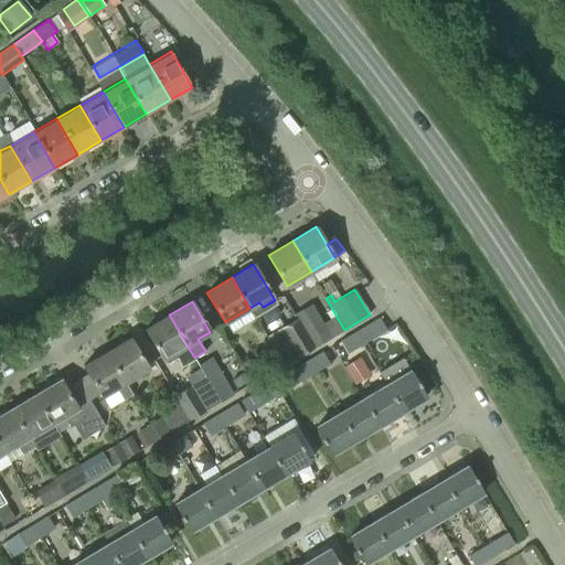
[(294,315),(313,348),(329,339),(309,306),(294,315)]
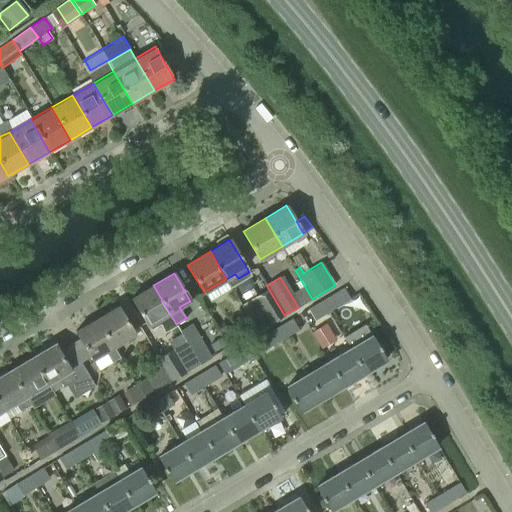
[(176,324),(153,285),(131,298),(148,326),(158,320),(164,331),(176,324)]
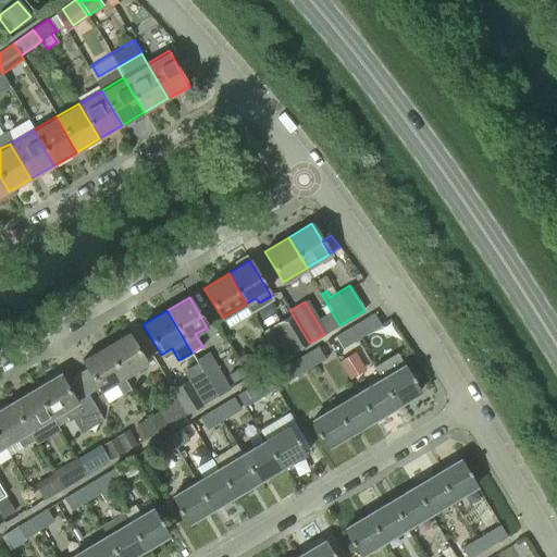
[(289,310),(288,311),(280,317),(291,334),(299,349),(309,343),(289,310)]
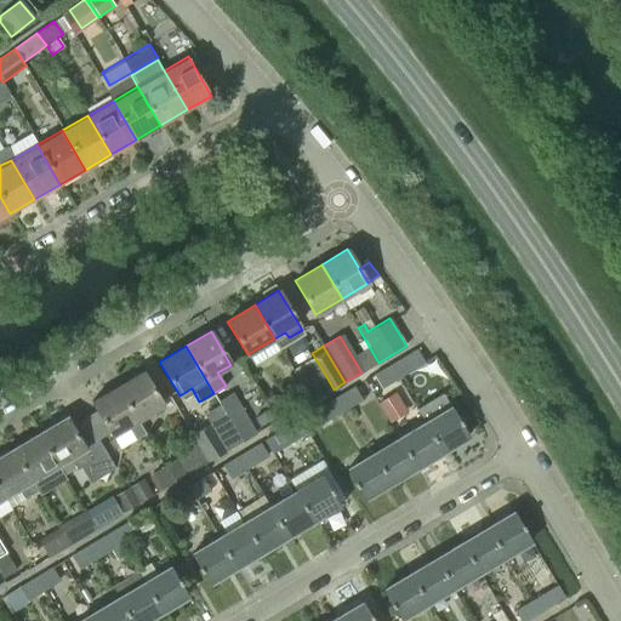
[(394,362),(403,376),(425,363),(416,348),(394,362)]
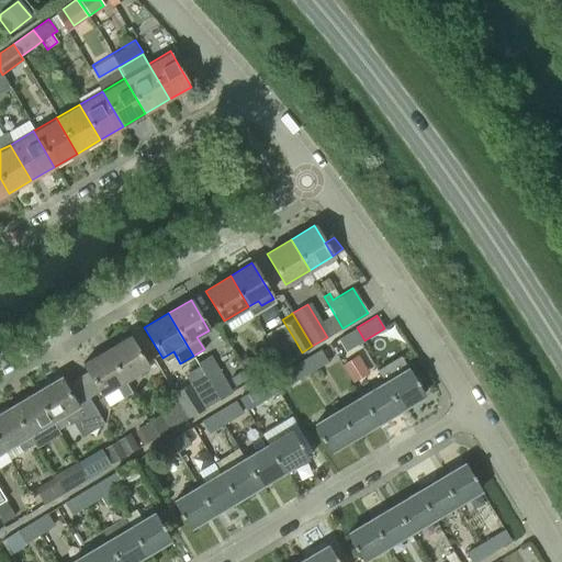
[(364,340),(357,327),(337,338),(346,351),(364,340)]
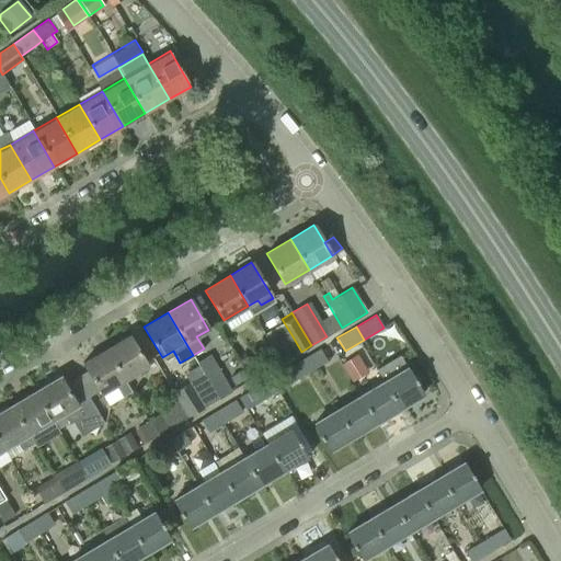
[(128,335),(106,350),(124,380),(147,366),(128,335)]
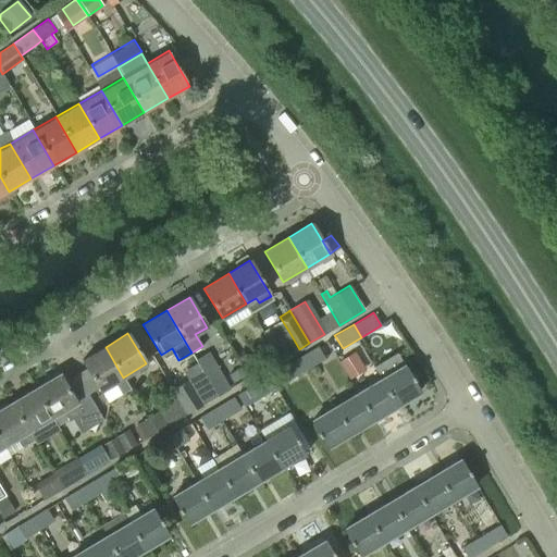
[(268,366),(279,360),(269,345),(258,351),(268,366)]
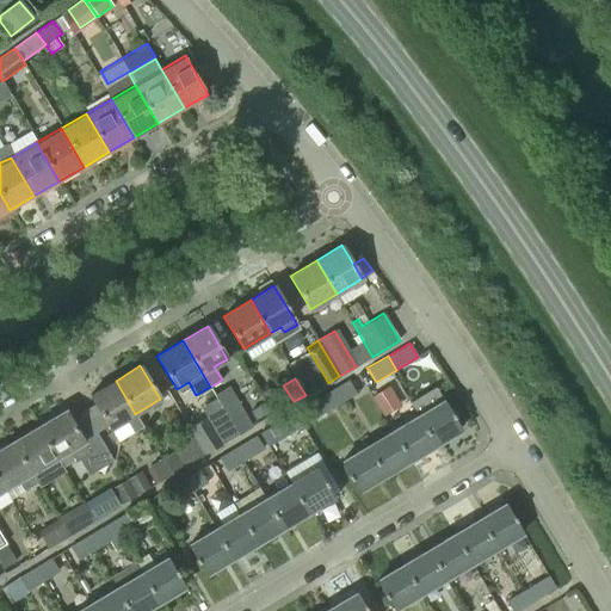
[(349,378),(327,392),(335,406),(357,394),(349,378)]
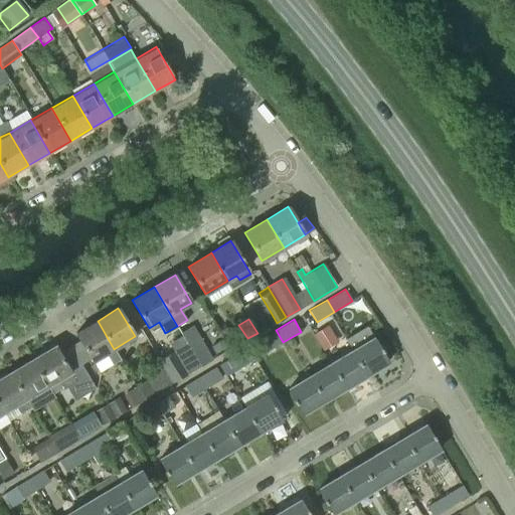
[(77,337),(69,342),(80,360),(89,355),(93,361),(114,349),(98,321),(75,334),(77,337)]
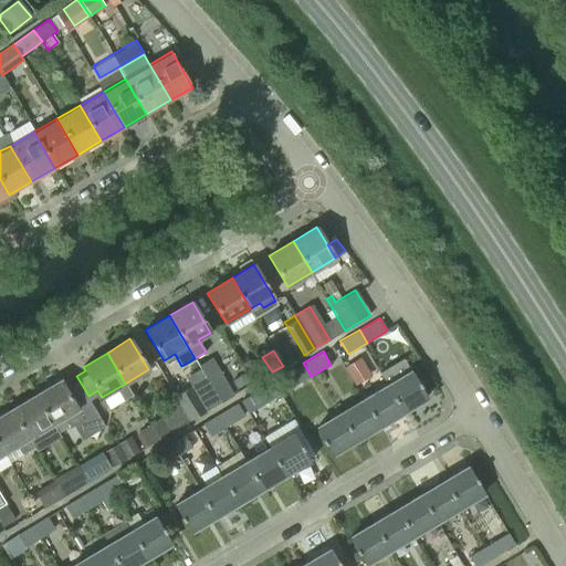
[(347,363),(356,380),(371,373),(363,355),(347,363)]
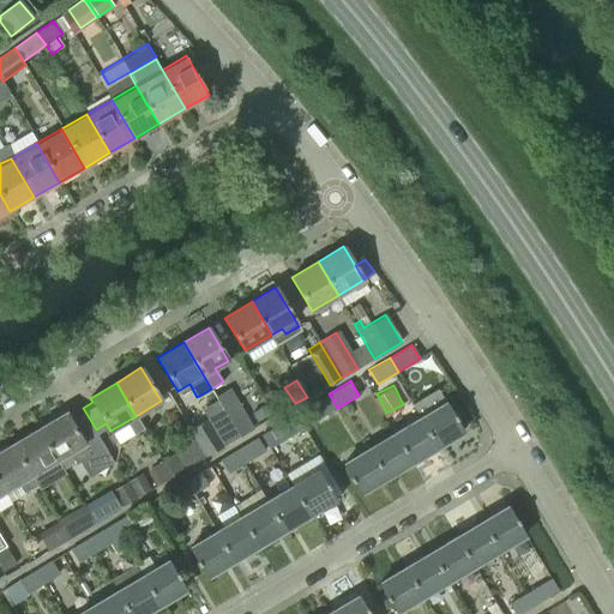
[(337,408),(329,393),(307,407),(315,421),(337,408)]
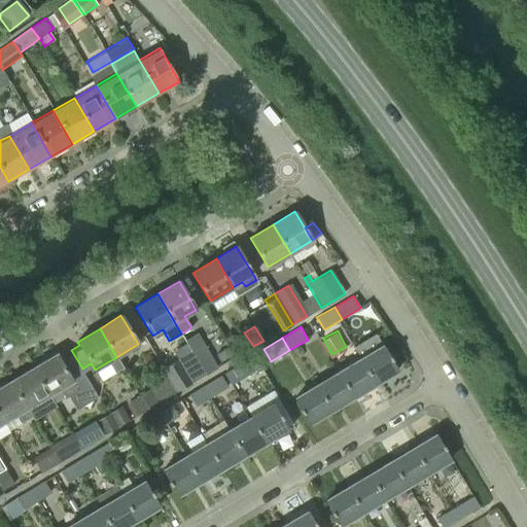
[(359,358),(375,383),(396,371),(382,346),(359,358)]
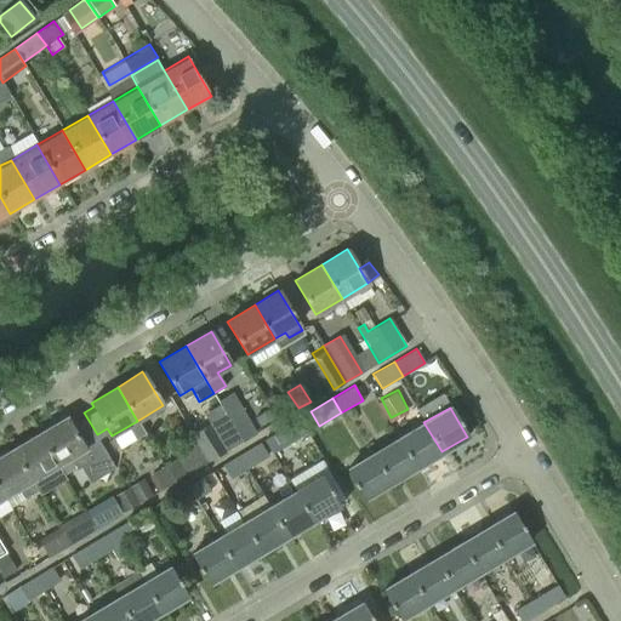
[(275,421),(268,410),(255,419),(261,429),(275,421)]
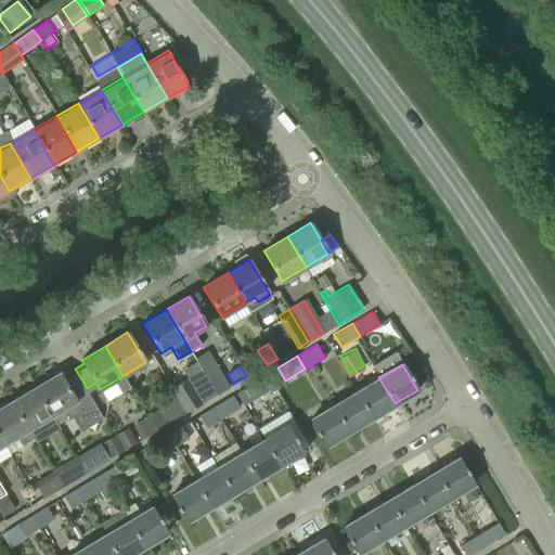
[(87,388),(75,369),(62,376),(60,373),(37,386),(53,414),(62,410),(67,420),(73,416),(80,430),(101,417),(87,395),(76,401),(74,397),(87,388)]
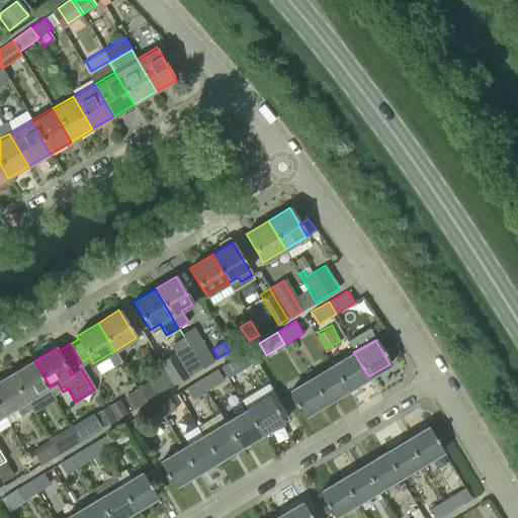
[(202,349),(193,354),(202,368),(210,363),(202,349)]
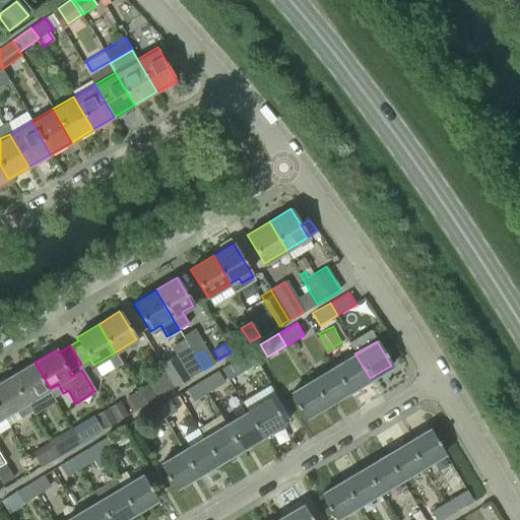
[(354,353),(333,367),(348,391),(370,378),(354,353)]
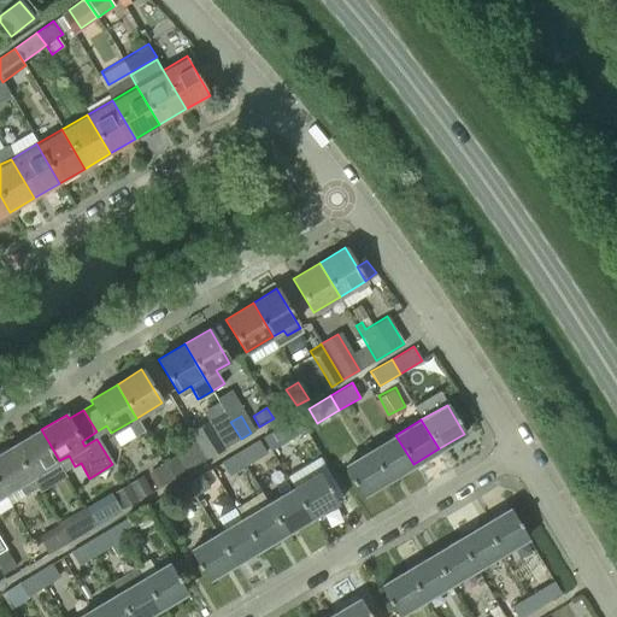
[(270,452),(298,436),(288,421),(262,436),(270,452)]
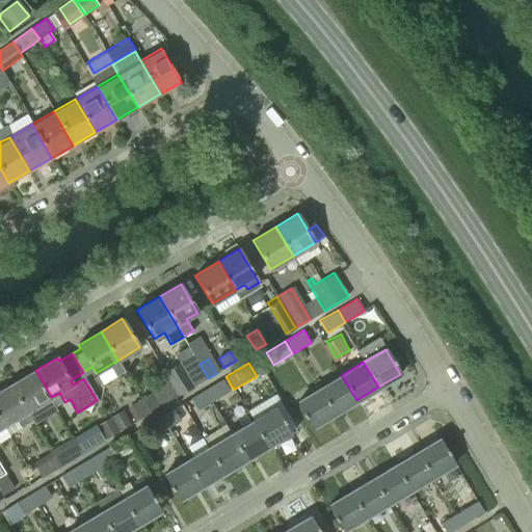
[(208,378),(198,364),(181,375),(177,367),(164,374),(178,396),(197,384),(208,378)]
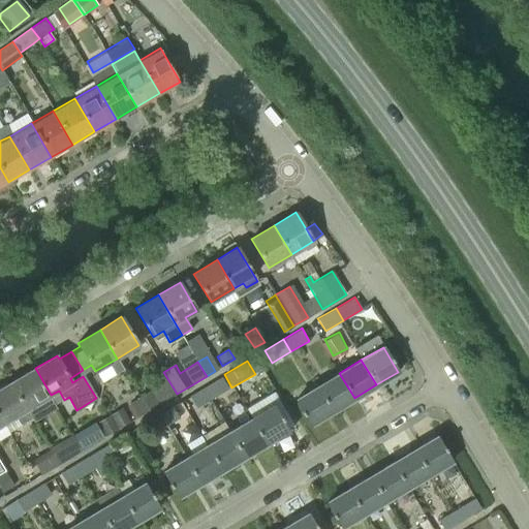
[(35,368),(10,382),(27,409),(51,395),(35,368)]
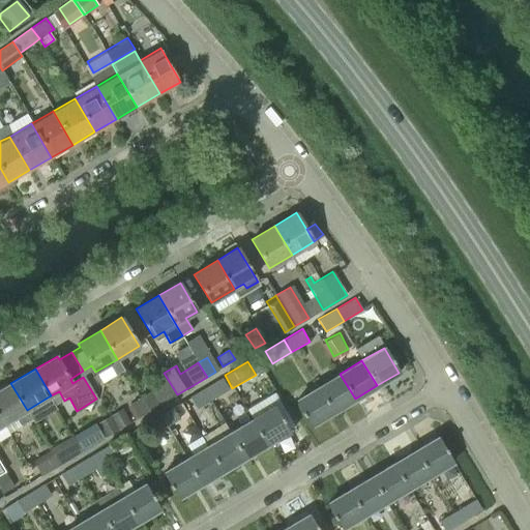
[(149,391),(140,398),(149,412),(177,394),(164,373),(153,379),(163,394),(154,400),(149,391)]
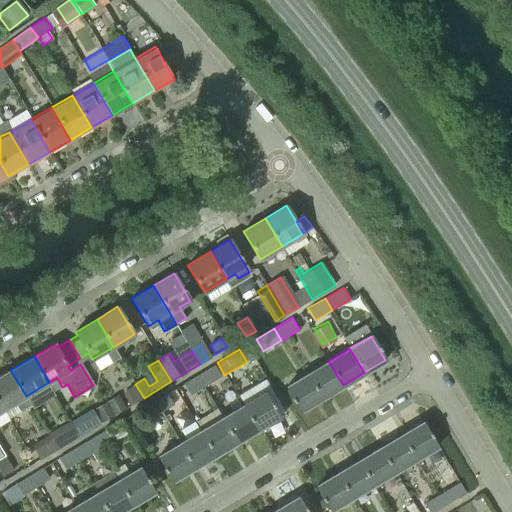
[(328,361),(307,374),(321,398),(343,385),(328,361)]
